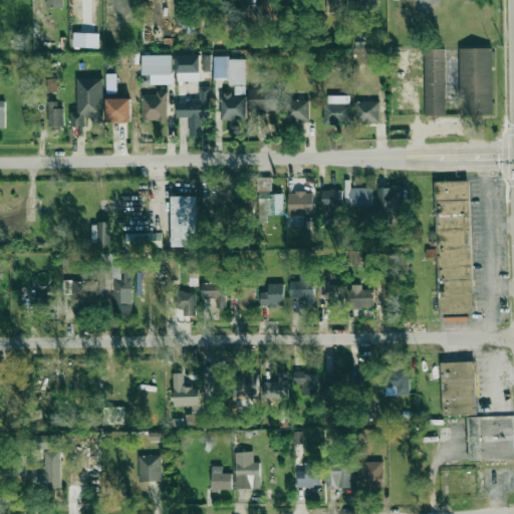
[(275,0),(259,0),(260,26),(275,26),(275,0)]
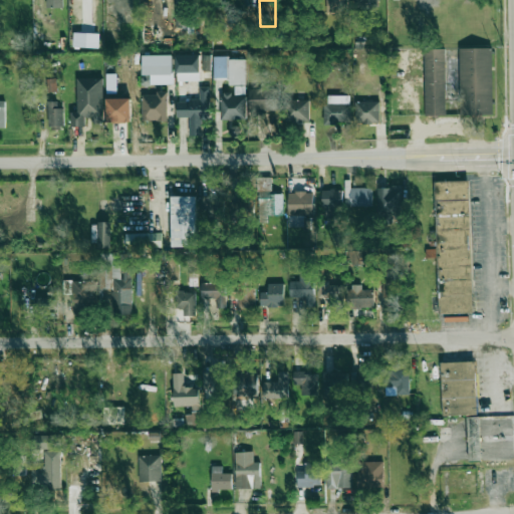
[(345,0),(325,0),(326,14),(345,13),(345,0)]
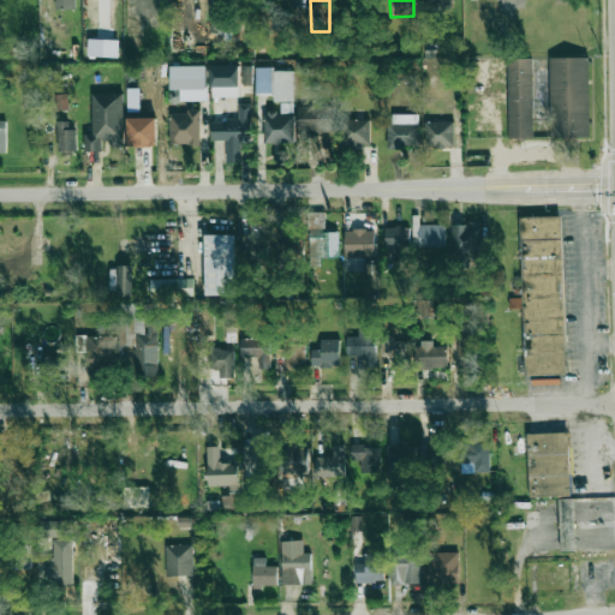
[(209,31),(226,31),(226,5),(209,5),(209,31)]
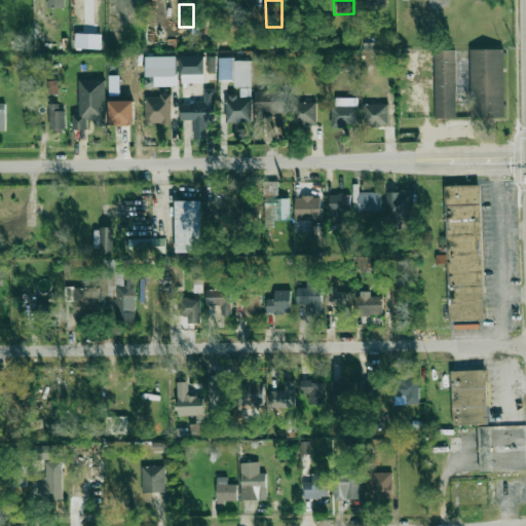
[(102,49),(102,34),(75,33),(74,48),(102,49)]
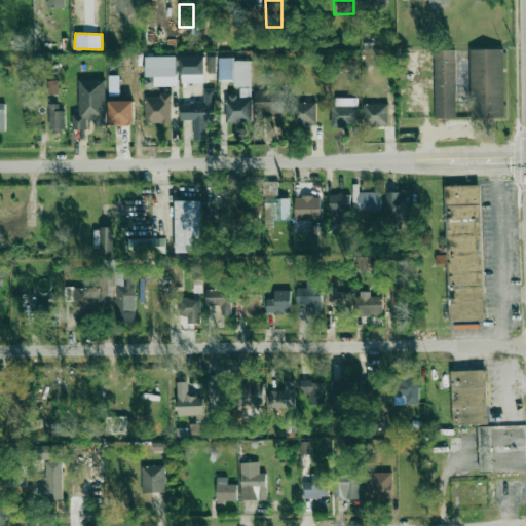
[(502,49),(434,49),(435,118),(457,118),(456,101),(470,100),(470,118),(503,118),(502,49)]
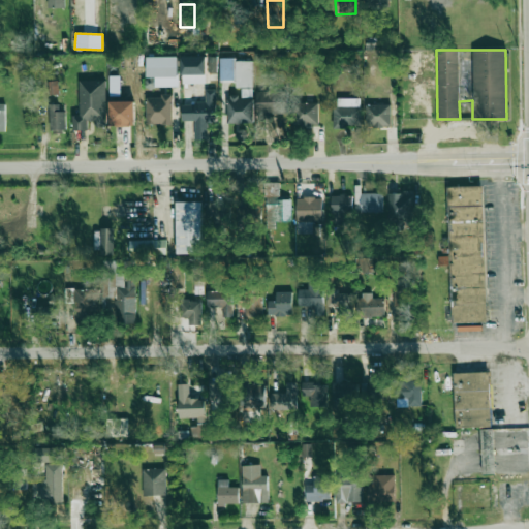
[(206,56),(182,57),(182,84),(206,83),(206,56)]
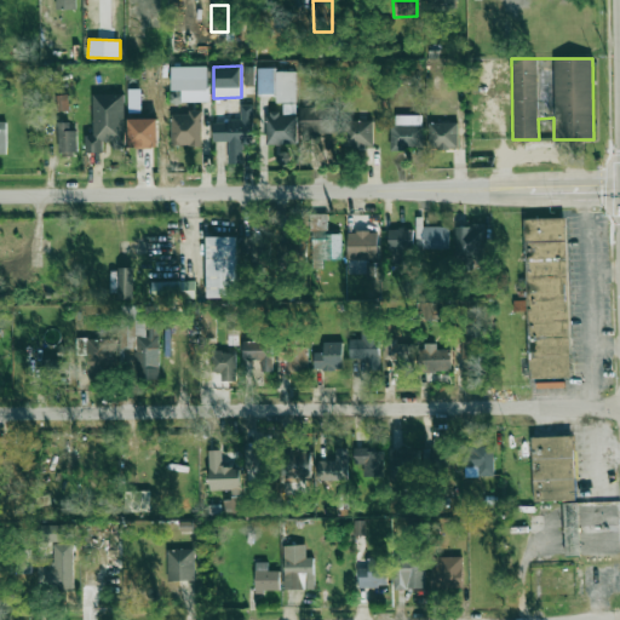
[(207,67),(171,67),(172,90),(182,90),(182,102),(208,102),(207,67)]
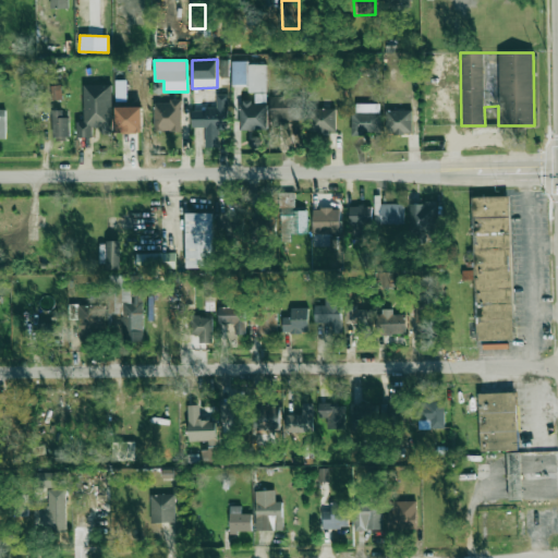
[(266,63),(231,62),(231,85),(249,85),(247,92),(266,93),(266,63)]
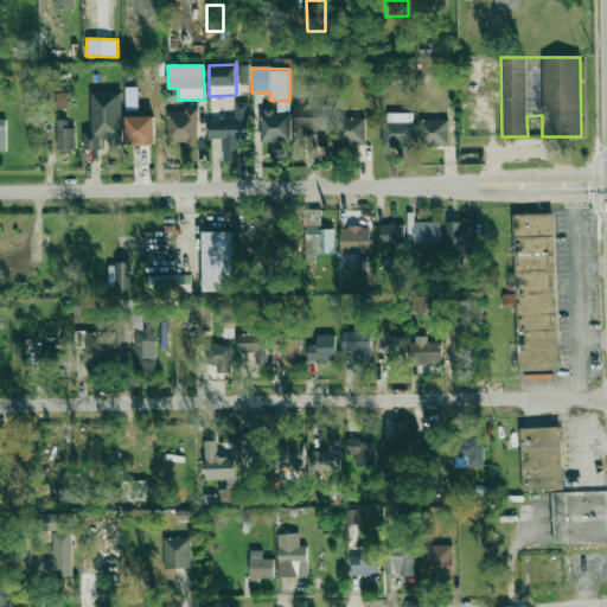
[(138,95),(131,95),(131,89),(126,89),(126,109),(136,109),(138,95)]
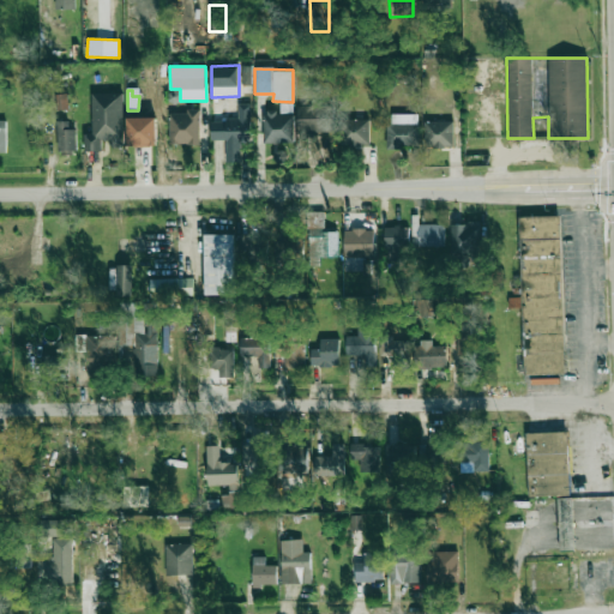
[(91,94),(92,134),(84,134),(84,151),(106,151),(106,148),(124,148),(122,94),(91,94)]
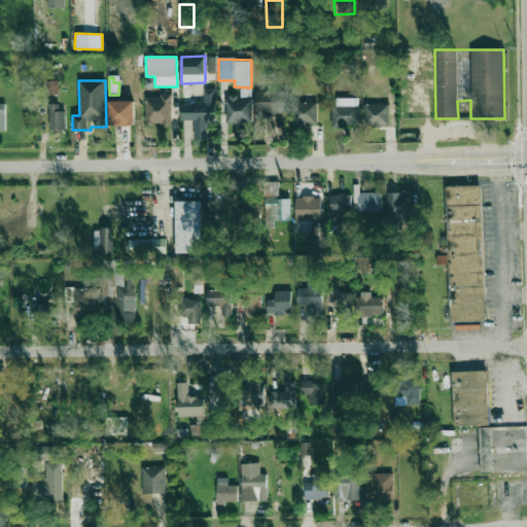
[(47,93),(57,95),(59,85),(49,83),(47,93)]
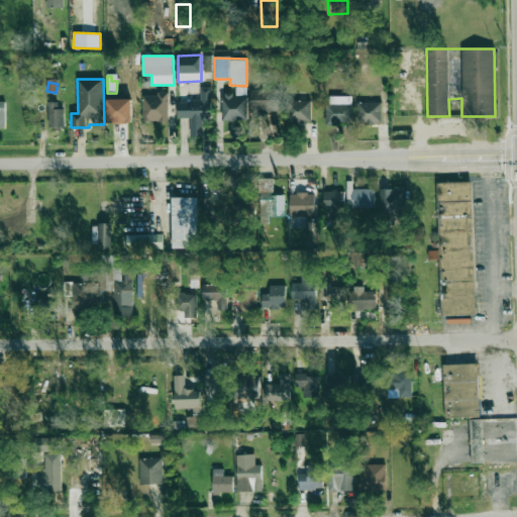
[(210,87),(200,88),(201,101),(178,102),(178,118),(190,118),(191,136),(203,136),(203,120),(211,120),(210,87)]
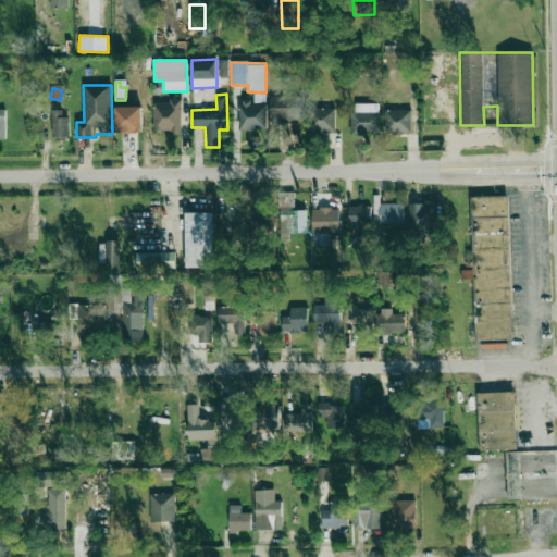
[(275,122),(302,122),(302,97),(270,97),(270,109),(275,108),(275,122)]
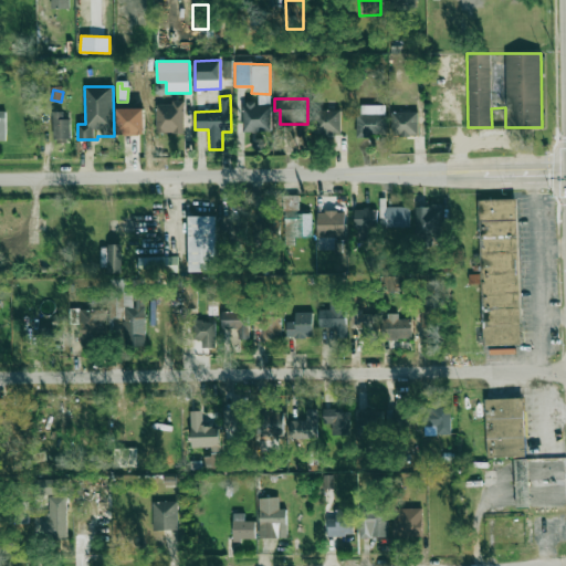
[(184,134),(185,104),(157,103),(156,133),(184,134)]
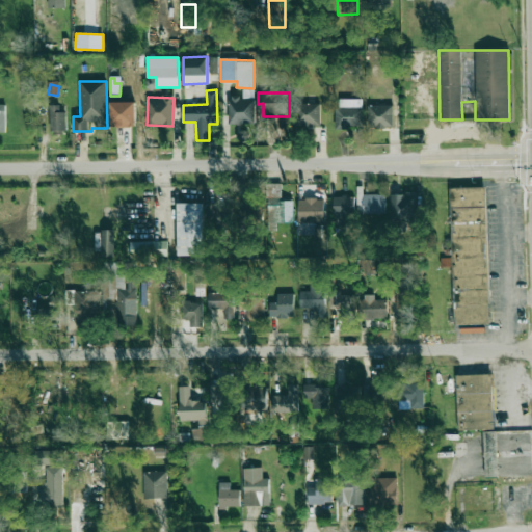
[(255,98),(229,98),(229,124),(255,124),(255,98)]
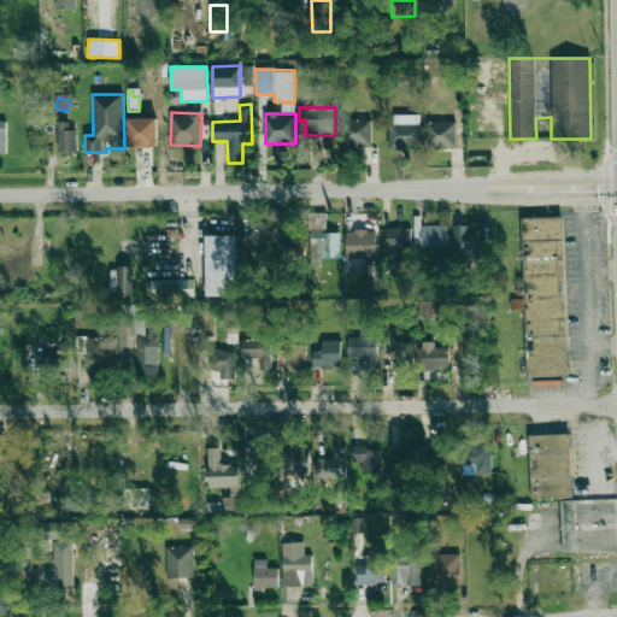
[(128,118),(129,147),(158,147),(157,118),(128,118)]
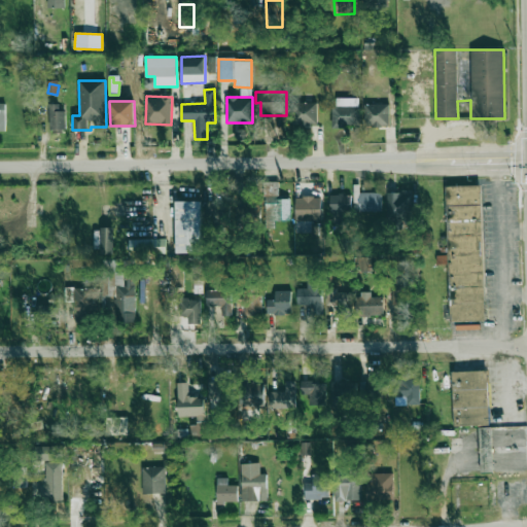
[(317,124),(316,102),(291,103),(291,125),(317,124)]
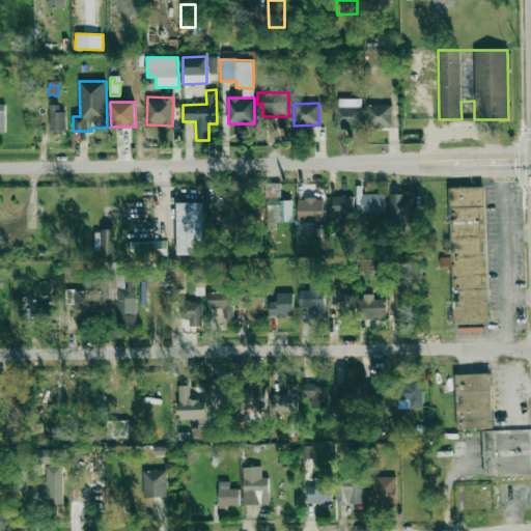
[(63,105),(49,105),(50,131),(64,131),(63,105)]
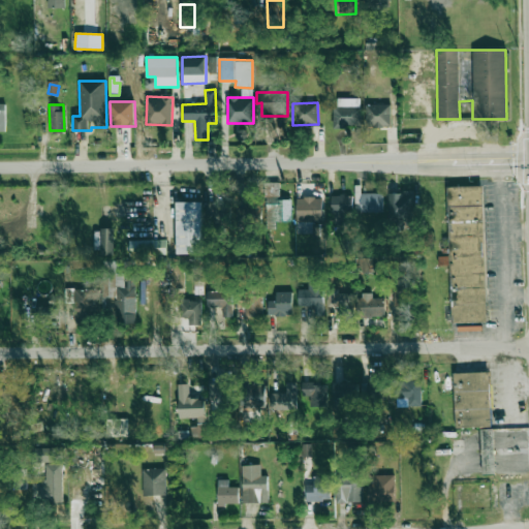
[(391,104),(366,104),(366,127),(391,127),(391,104)]
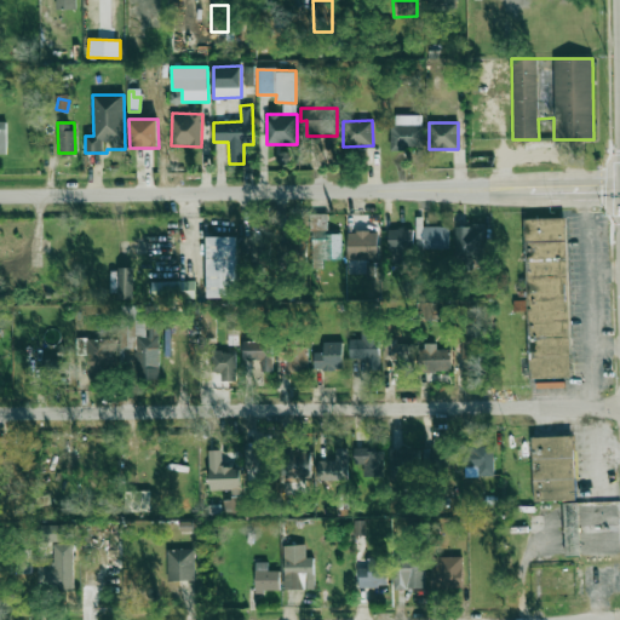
[(424,126),(390,125),(390,151),(403,151),(403,147),(424,148),(424,126)]
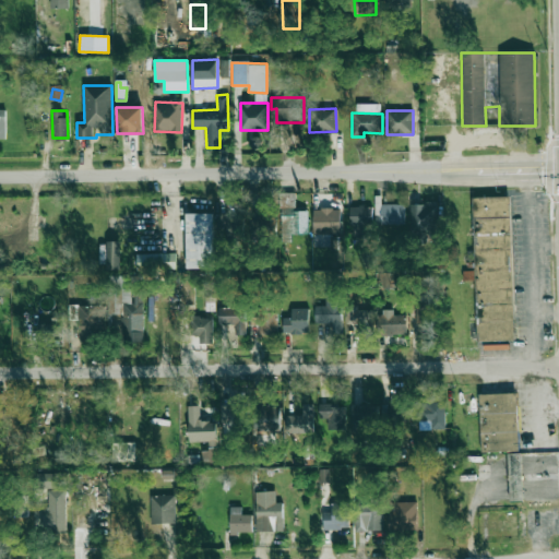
[(473,199),(477,342),(513,341),(510,198),(473,199)]
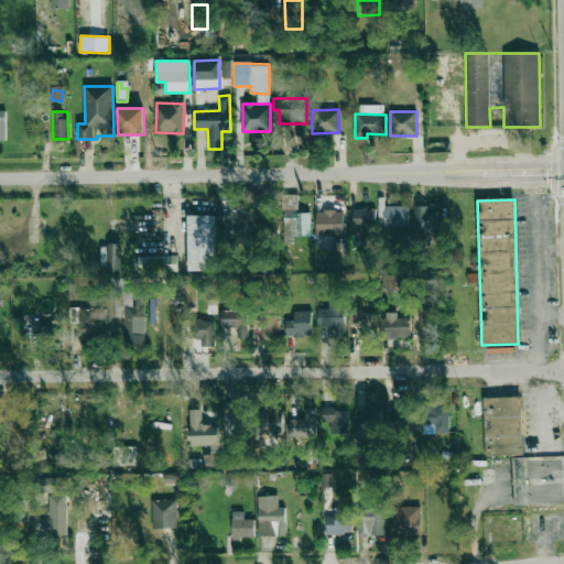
[(441,204),(414,205),(415,235),(442,235),(441,204)]
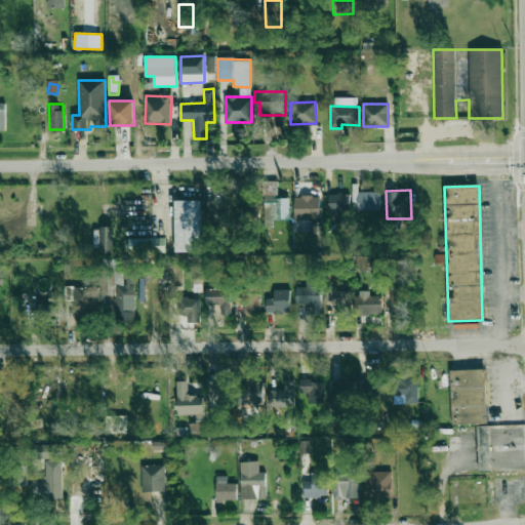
[(357,192),(358,211),(380,210),(379,192),(357,192)]
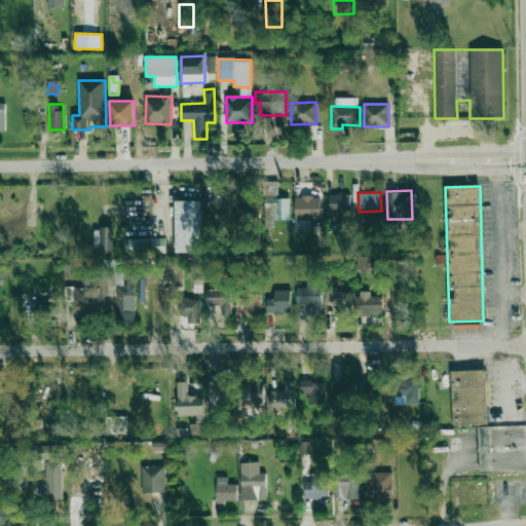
[(331,223),(348,224),(350,194),(332,194),(331,223)]
